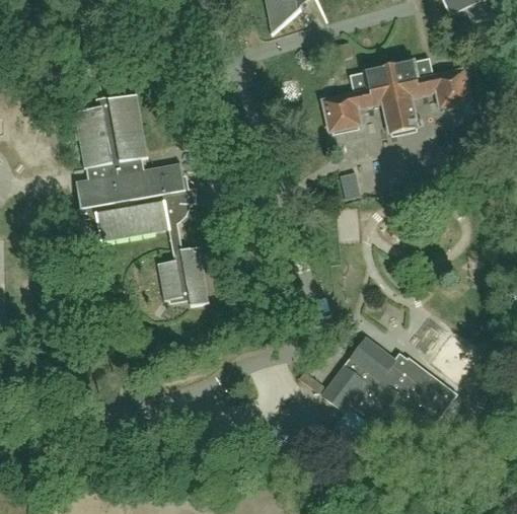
[(266,0),(267,9),(266,9),(267,10),(269,22),(269,23),(269,24),(270,24),(271,30),(269,31),(270,33),(299,8),(298,6),(297,8),(296,5),(302,0),(314,0),(324,20),(325,20),(315,0),(442,0),(444,4),(443,4),(444,5),(445,5),(447,9),(449,13),(448,13),(448,14),(447,14),(448,15),(455,12),(456,15),(465,11),(469,21),(469,22),(502,7),(499,0),(266,0)]
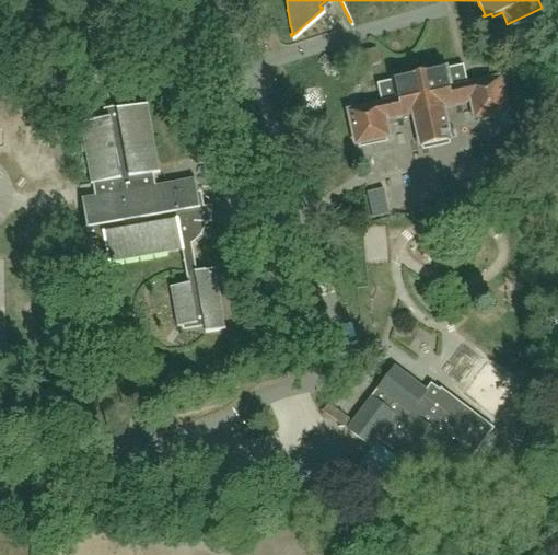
[(379,59),(374,45),(357,49),(360,62),(379,59)]
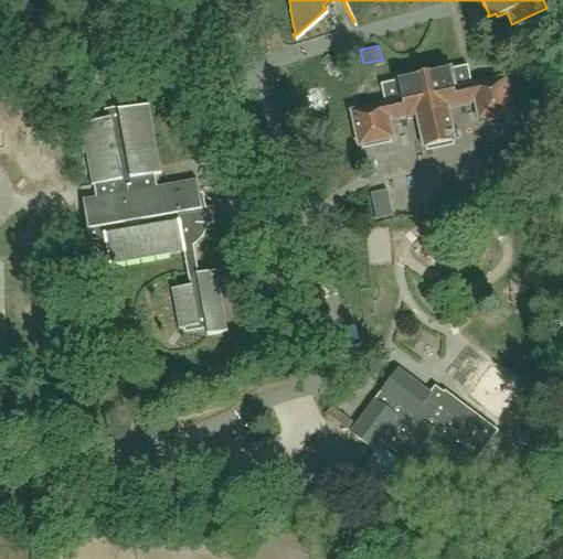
[(446,105),(457,103),(456,101),(463,99),(463,101),(474,98),(478,115),(510,108),(503,74),(469,82),(469,78),(466,61),(449,65),(448,64),(395,75),(395,76),(379,79),(383,97),(383,100),(350,107),(358,141),(390,133),(386,118),(399,115),(397,114),(404,113),(404,114),(415,111),(422,143),(453,137),(446,105)]
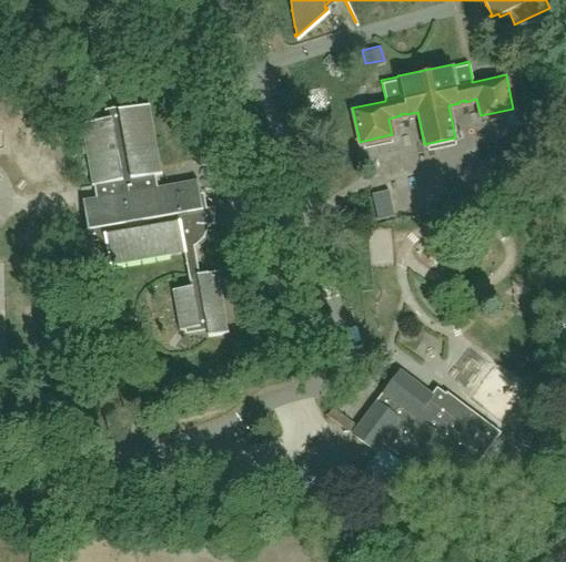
[(202,211),(196,175),(194,176),(194,177),(155,184),(153,171),(161,170),(160,169),(159,169),(147,102),(149,102),(149,101),(118,106),(109,108),(110,114),(80,120),(80,121),(81,121),(92,181),(93,181),(93,182),(119,177),(121,191),(83,197),(83,195),(81,196),(87,225),(83,227),(81,231),(82,235),(86,237),(89,238),(103,235),(109,262),(110,262),(110,261),(183,247),(183,248),(184,248),(190,283),(171,286),(171,287),(172,287),(179,325),(178,325),(178,327),(199,323),(205,322),(206,331),(206,333),(226,329),(226,327),(225,328),(215,268),(216,268),(216,267),(196,271),(191,238),(194,237),(198,234),(200,232),(201,228),(202,225),(203,222),(209,222),(209,221),(211,221),(208,211),(206,210),(202,211)]
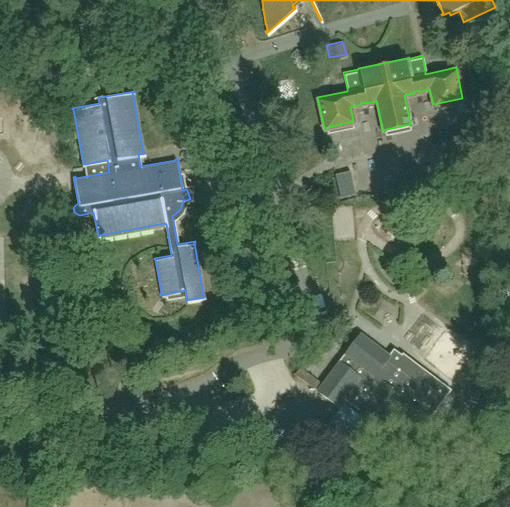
[(407,444),(450,387),(401,350),(395,358),(359,331),(316,388),(337,404),(343,396),(407,444)]
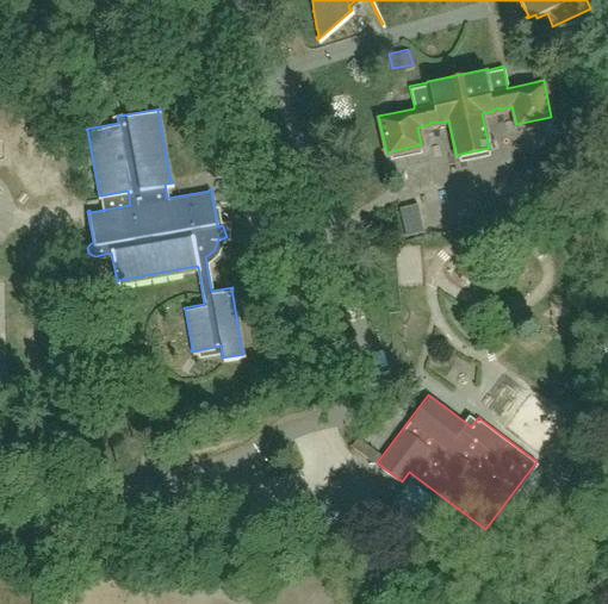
[(379,452),(355,435),(349,442),(373,460),(379,452)]
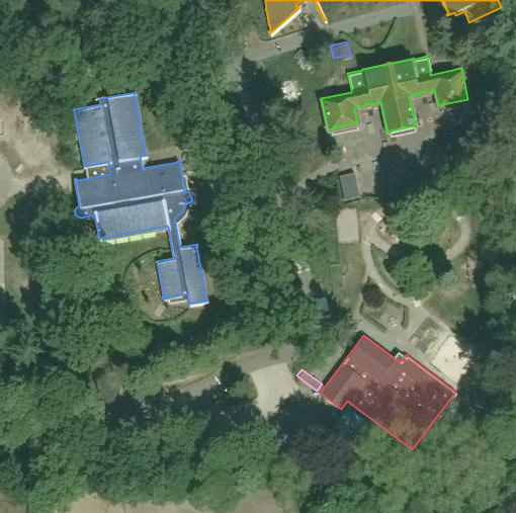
[(477,381),(470,401),(481,405),(488,386),(477,381)]
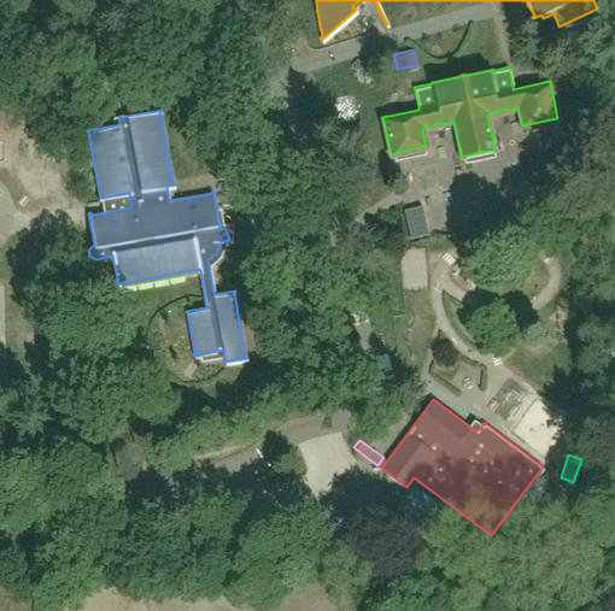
[(397,516),(420,533),(441,505),(419,487),(397,516)]
